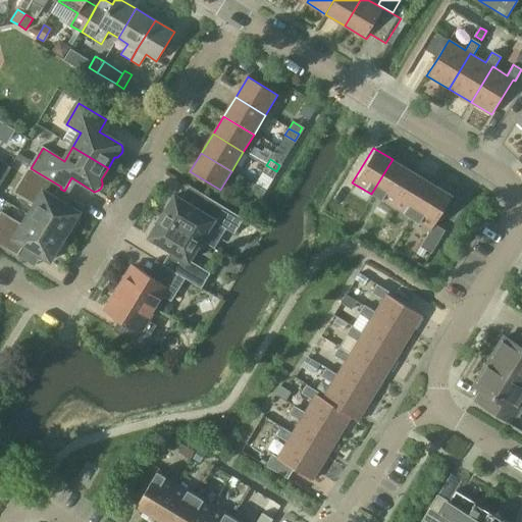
[(390,206),(412,171),(393,159),(371,194),(390,206)]
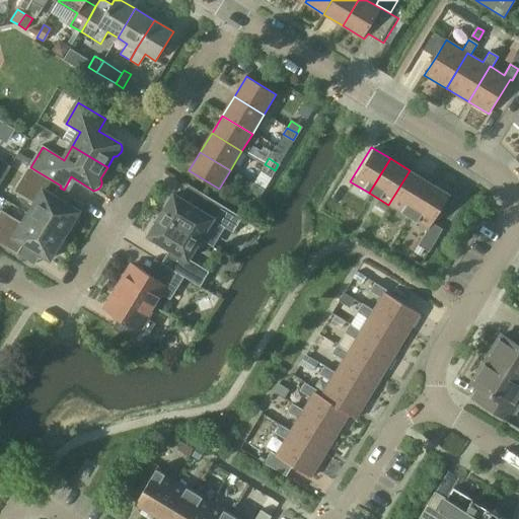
[(0,187),(12,167),(0,160),(0,187)]
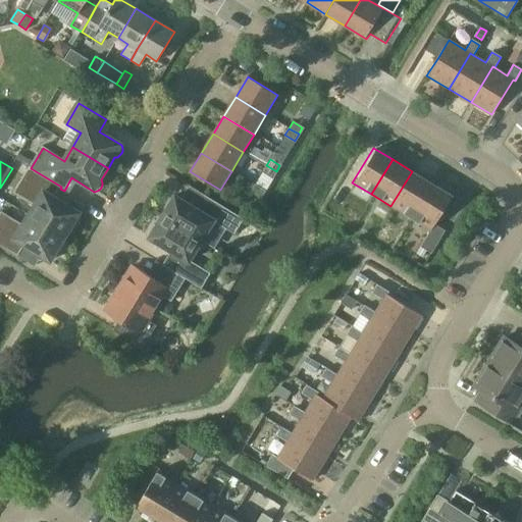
[(272,177),(276,171),(266,165),(262,171),(272,177)]
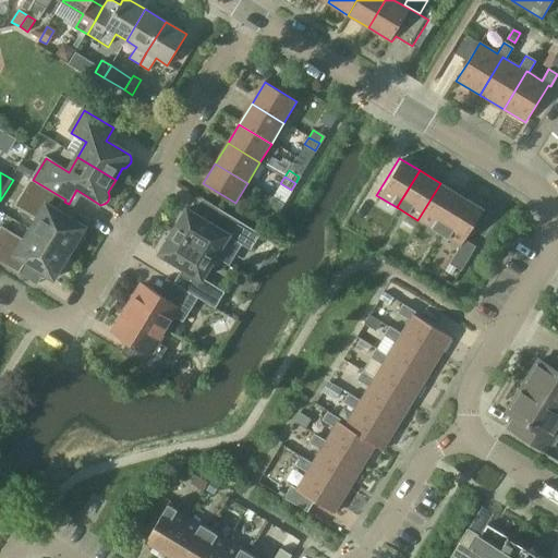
[(65,199),(33,180),(32,179),(15,206),(37,220),(31,231),(70,255),(74,249),(79,249),(84,239),(82,234),(86,229),(58,211),(64,202),(65,199)]
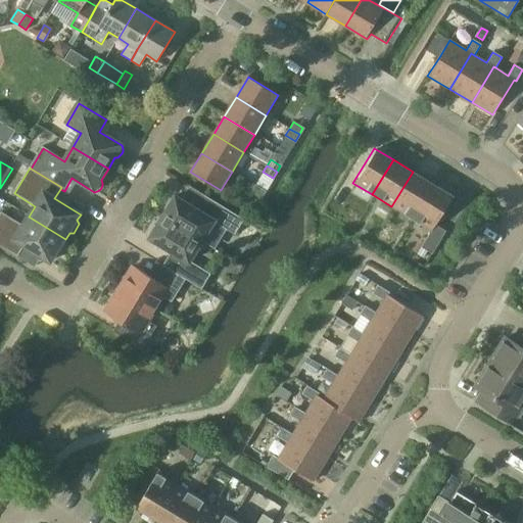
[(412,219),(432,184),(413,172),(391,206),(412,219)]
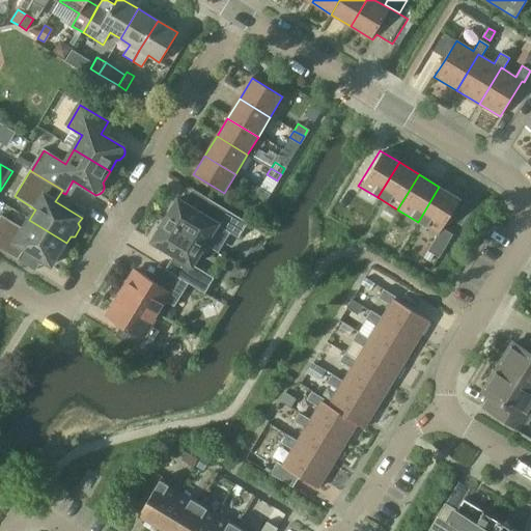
[(439,187),(418,222),(438,233),(426,251),(438,257),(452,234),(442,228),(459,199),(439,187)]
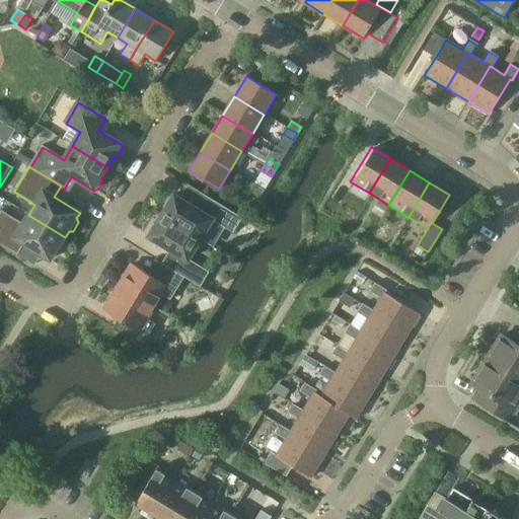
[(257,197),(263,191),(253,183),(248,190),(257,197)]
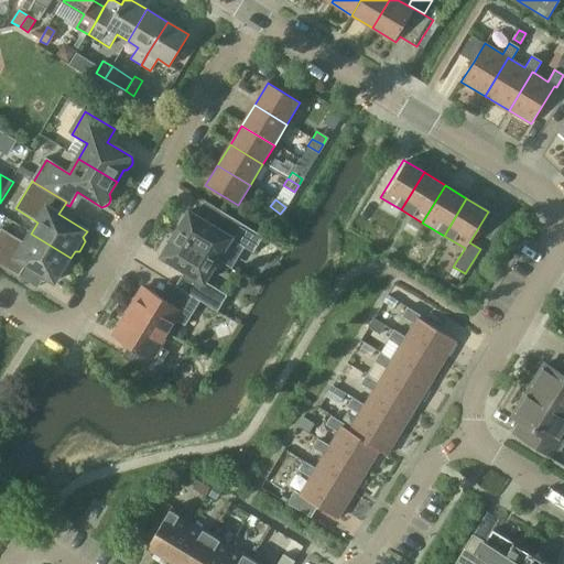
[(176,236),(218,262),(229,269),(242,248),(255,255),(264,239),(223,213),(214,227),(190,213),(176,236)]
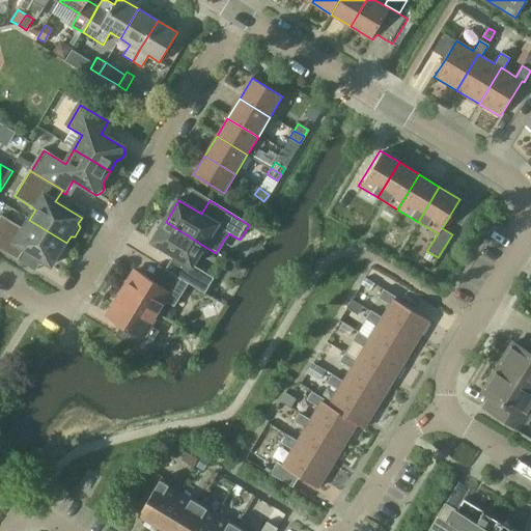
[(66,243),(29,220),(24,230),(2,217),(0,220),(0,250),(19,261),(25,251),(52,268),(55,261),(59,261),(65,252),(63,249),(66,243)]
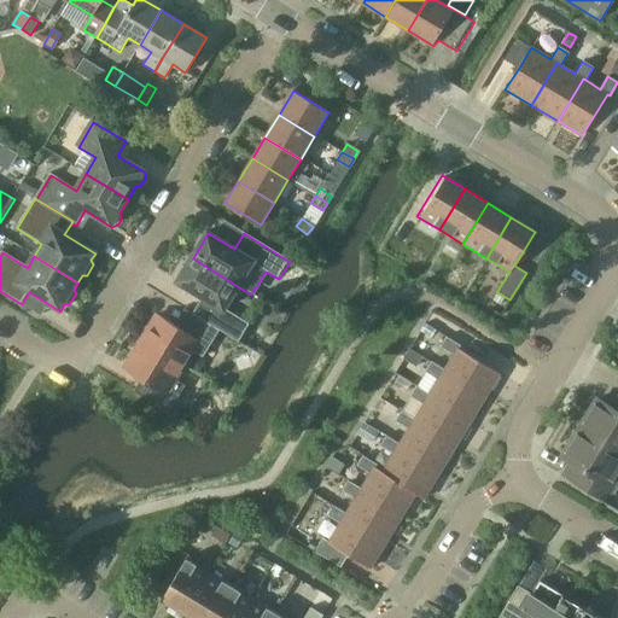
[(225,310),(239,287),(193,258),(178,283),(204,298),(193,315),(221,332),(220,332),(239,344),(250,326),(225,310)]
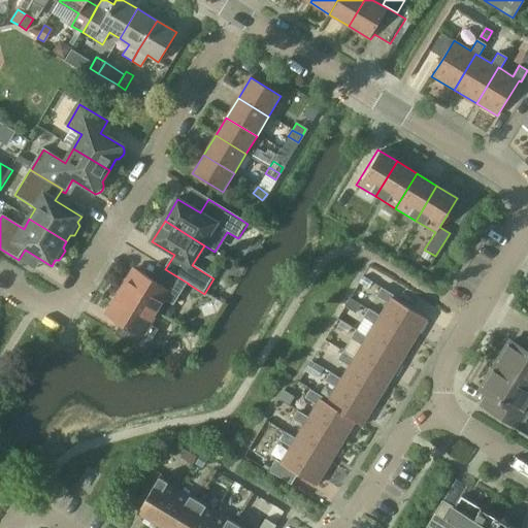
[(174,306),(188,284),(189,284),(165,269),(157,284),(134,269),(122,291),(149,308),(157,296),(174,306)]
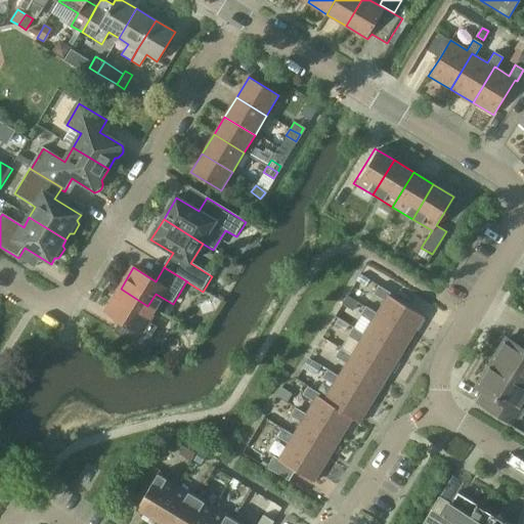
[(376,313),(411,335),(423,316),(386,295),(388,292),(378,287),(373,295),(383,301),(376,313)]
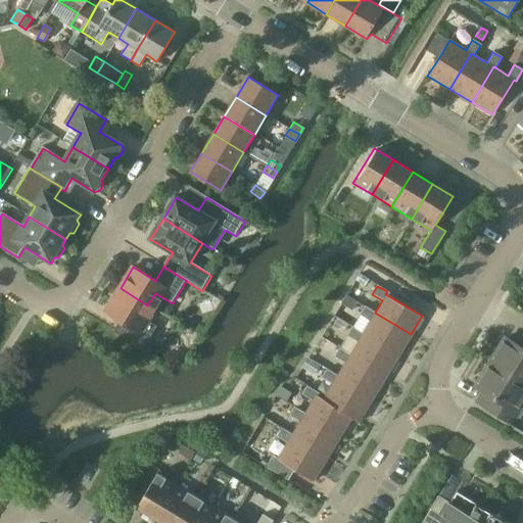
[(140,318),(147,305),(121,288),(105,313),(128,327),(121,337),(144,351),(157,328),(140,318)]
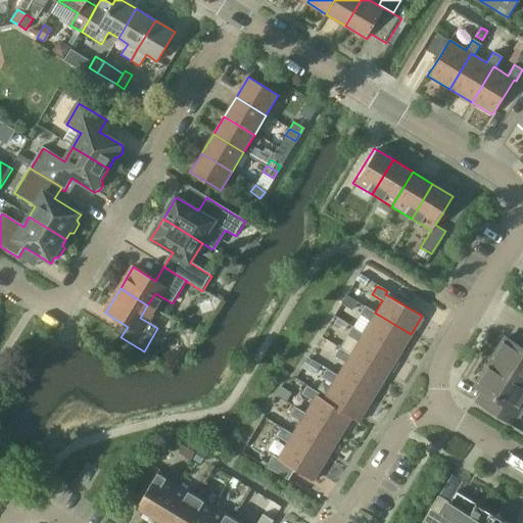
[(351,310),(357,301),(346,295),(341,303),(351,310)]
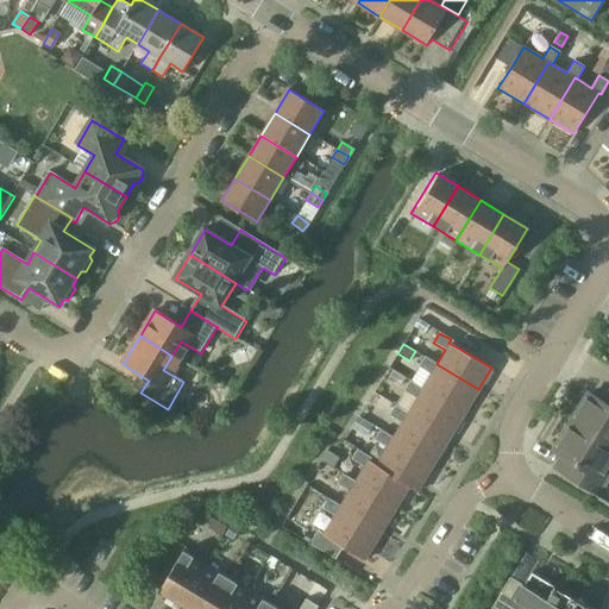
[(230,368),(246,362),(243,350),(225,356),(230,368)]
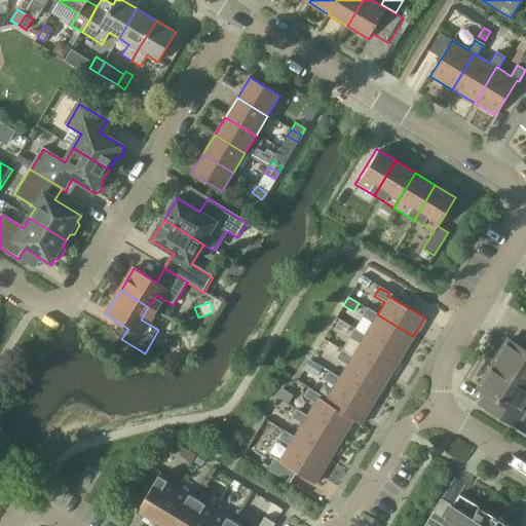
[(413,336),(377,314),(367,308),(362,316),(372,323),(365,335),(401,357),(413,336)]
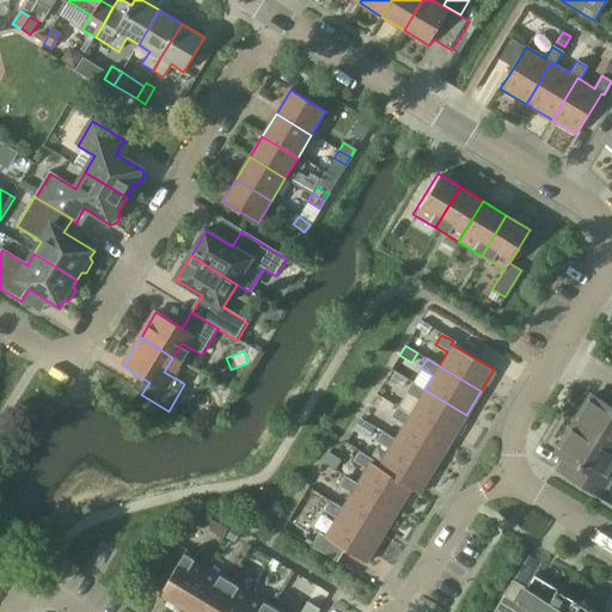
[(466,415),(424,390),(412,383),(407,391),(418,398),(409,414),(452,440),(466,415)]
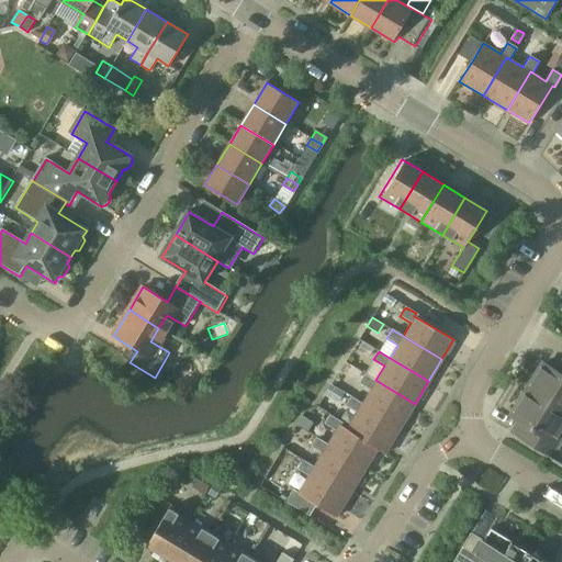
[(561,358),(555,370),(543,363),(527,390),(561,411),(561,358)]
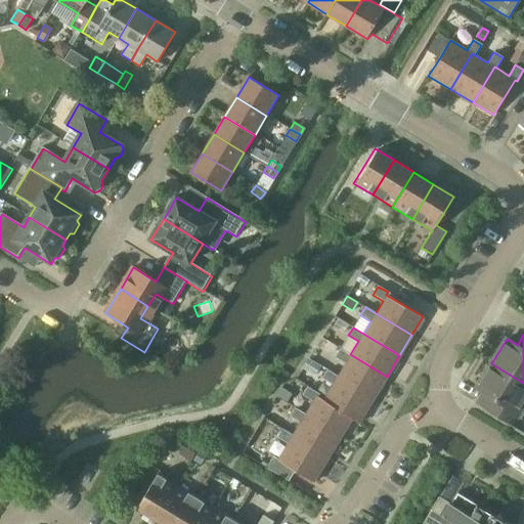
[(387,377),(350,354),(340,348),(335,357),(345,363),(338,375),(375,397),(387,377)]
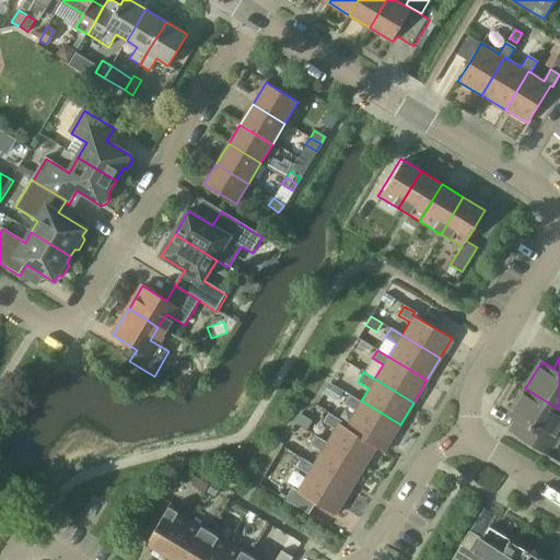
[(559,432),(558,431),(559,428),(559,409),(525,388),(509,415),(515,418),(508,431),(559,462),(559,432)]
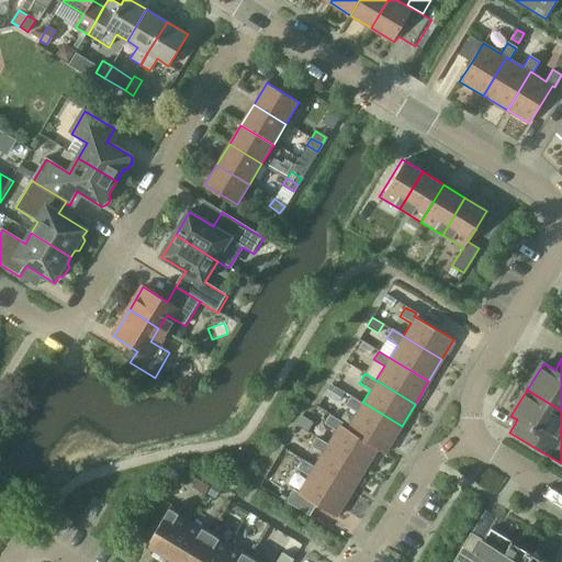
[(402,426),(362,402),(351,396),(346,406),(356,413),(346,429),(345,430),(377,449),(384,453),(402,426)]
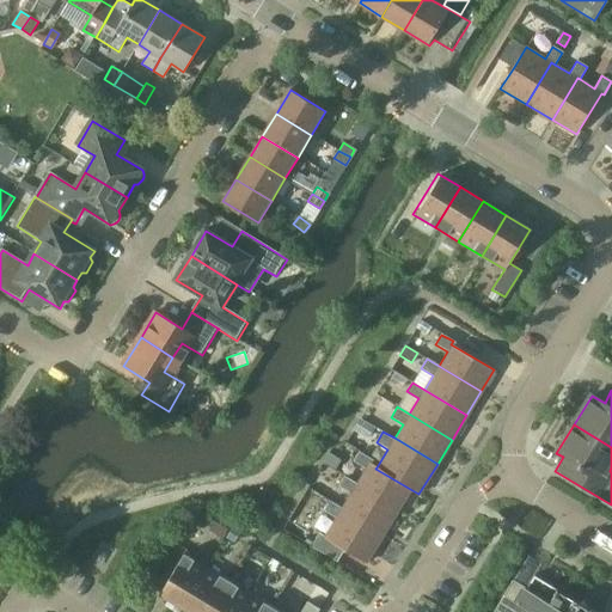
[(410,489),(375,469),(377,467),(368,461),(371,459),(359,452),(352,463),(363,470),(355,483),(398,509),(410,489)]
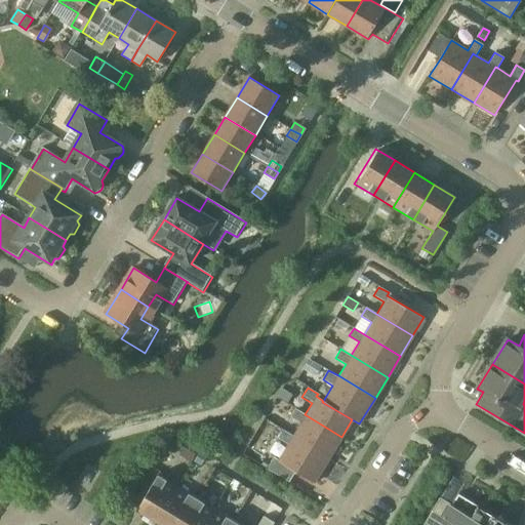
[(283,390),(278,398),(288,404),(293,396),(283,390)]
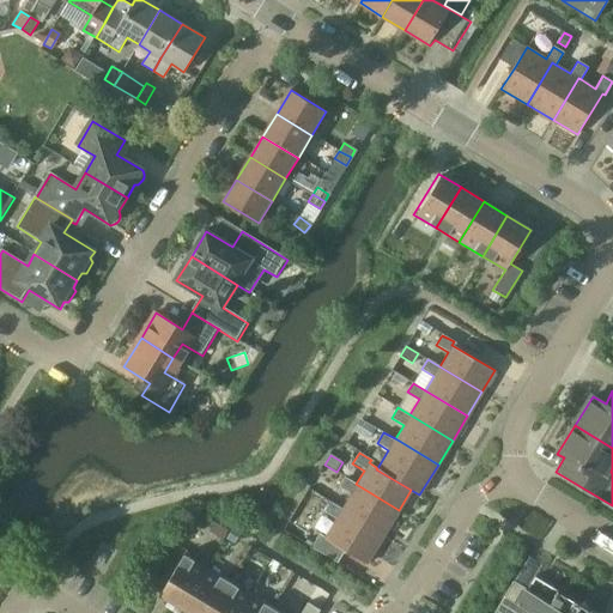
[(399,510),(356,484),(345,477),(338,487),(350,495),(341,509),(384,534),(399,510)]
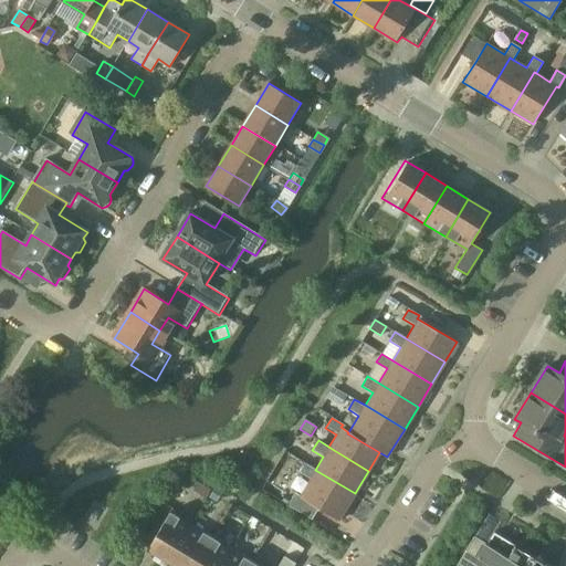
[(355,493),(315,470),(304,463),(299,473),(310,480),(299,496),(294,494),(287,505),(311,520),(317,507),(338,521),(355,493)]
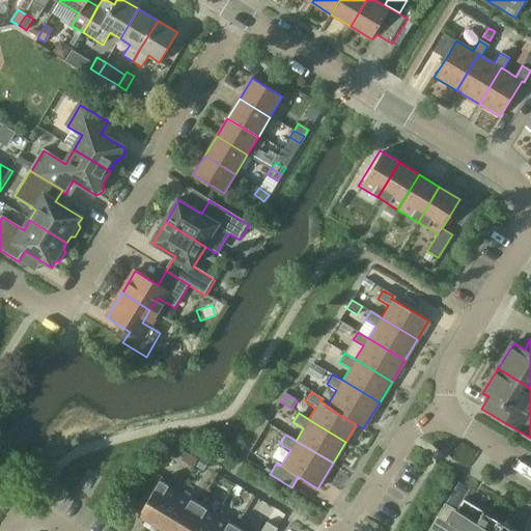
[(197,457),(185,451),(180,457),(193,465),(197,457)]
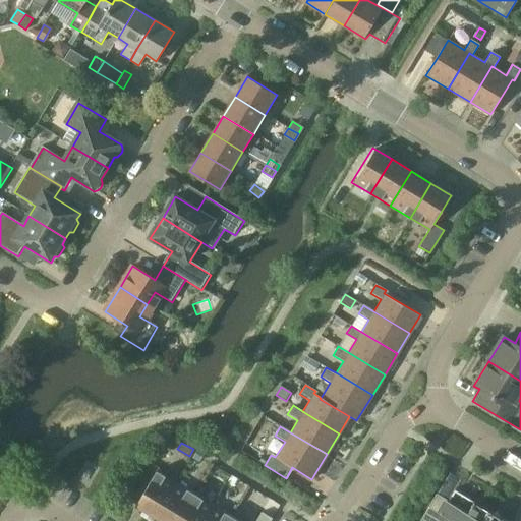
[(196,451),(190,460),(200,467),(207,457),(196,451)]
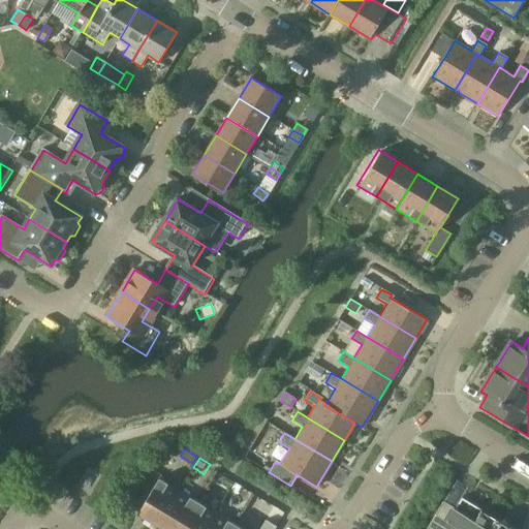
[(156,527),(178,492),(159,480),(137,516),(156,527)]
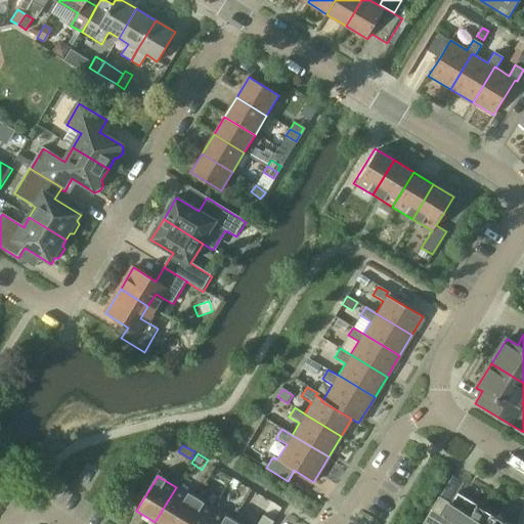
[(158,523),(179,523),(194,498),(176,487),(155,522),(158,523)]
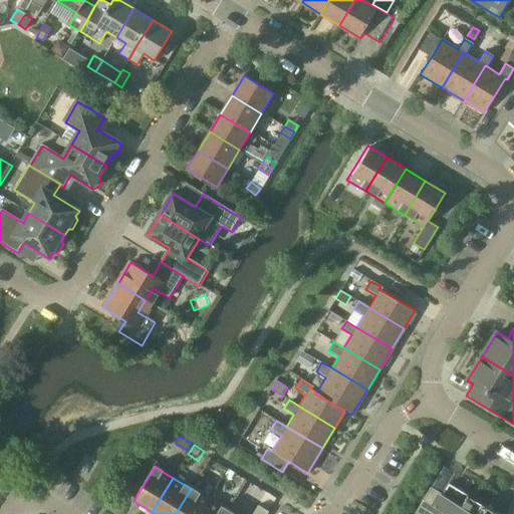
[(457,513),(469,495),(450,484),(443,494),(432,487),(415,513),(457,513)]
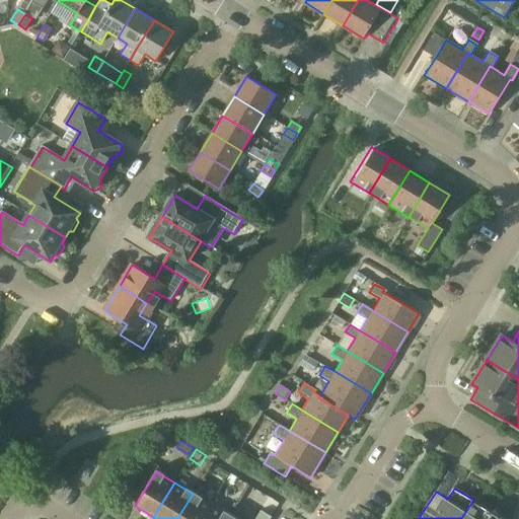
[(203,518),(212,505),(193,494),(177,518),(203,518)]
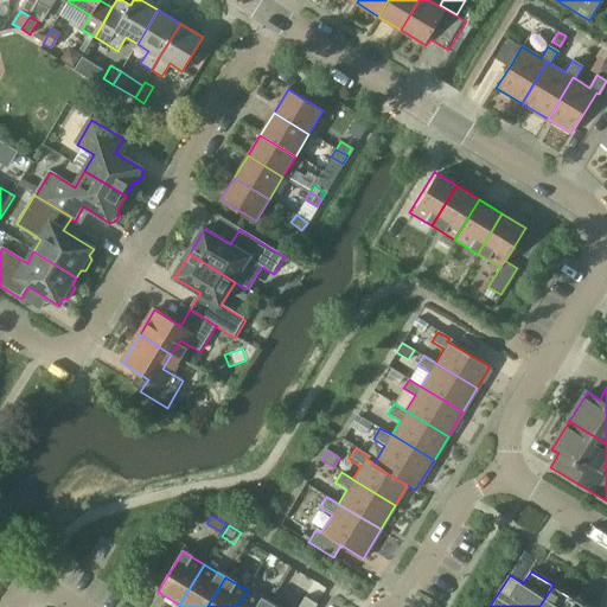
[(315,582),(305,599),(318,606),(327,590),(327,589),(315,582)]
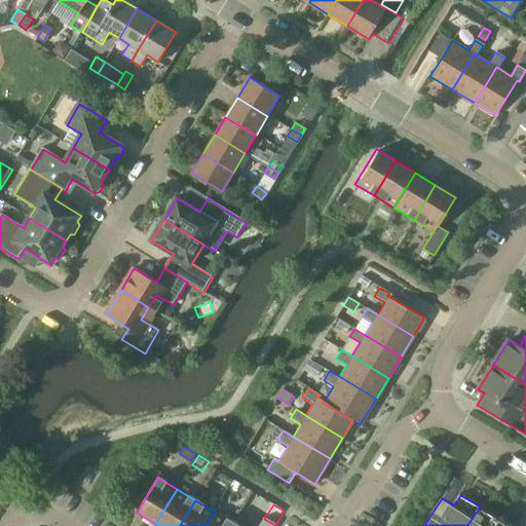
[(493,525),(498,518),(480,506),(467,525),(493,525)]
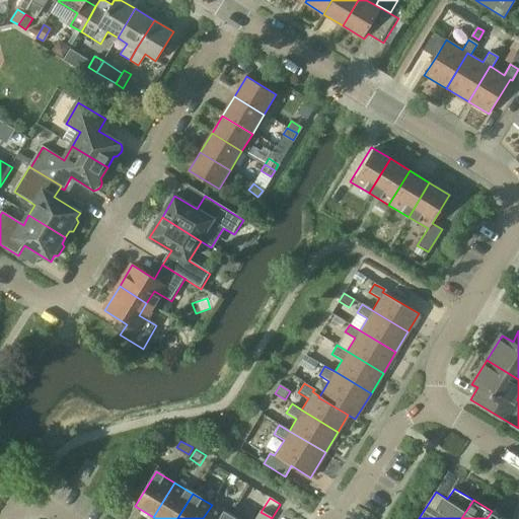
[(227,518),(230,516),(212,505),(203,518),(227,518)]
